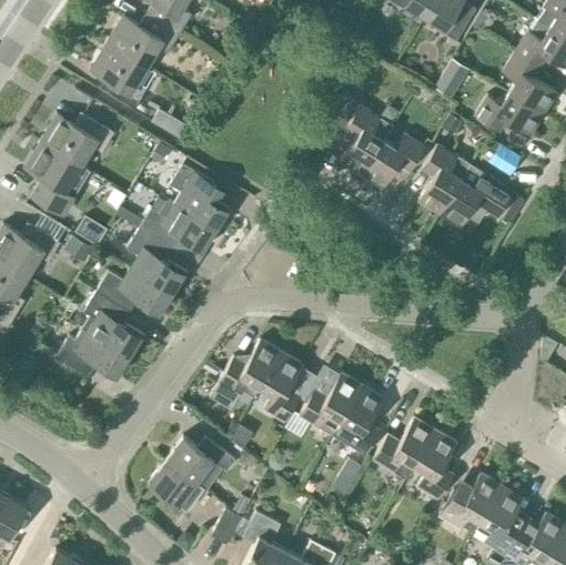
[(148,14),(181,34),(193,14),(184,9),(189,0),(150,0),(154,2),(148,14)]
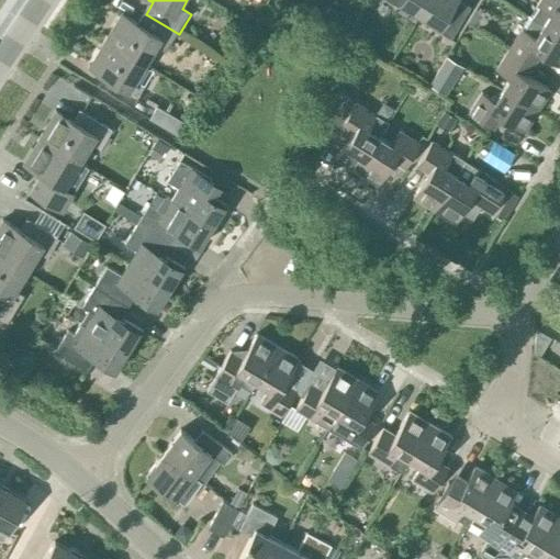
[(323,0),(306,0),(303,7),(316,13),(323,0)]
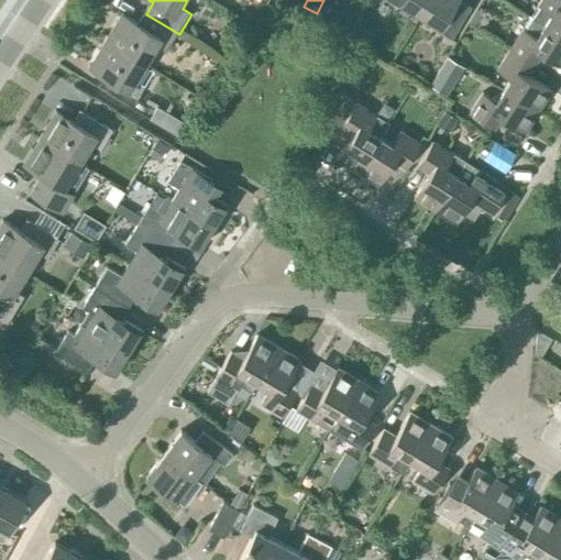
[(422,17),(431,0),(386,0),(400,9),(403,4),(422,17)]
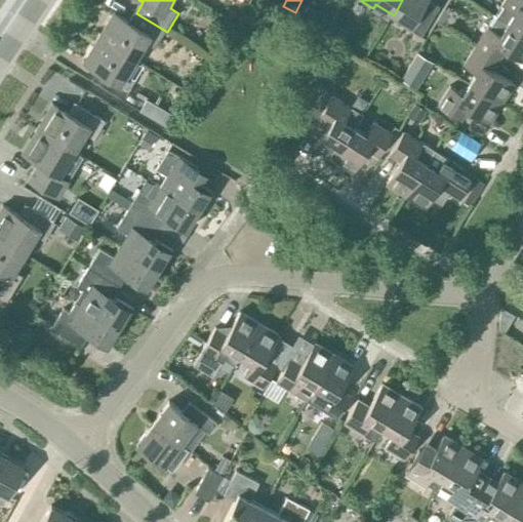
[(402,0),(394,15),(412,28),(410,31),(423,39),(441,8),(429,1),(430,0),(402,0)]
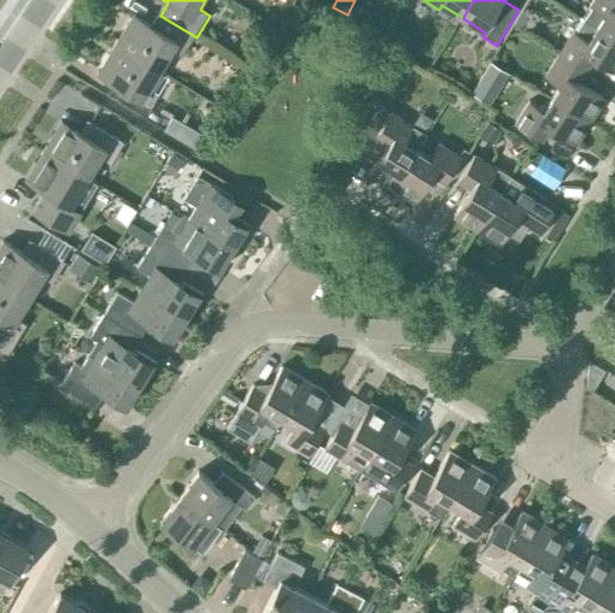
[(597,30),(614,41),(614,0),(596,0),(591,9),(605,17),(597,30)]
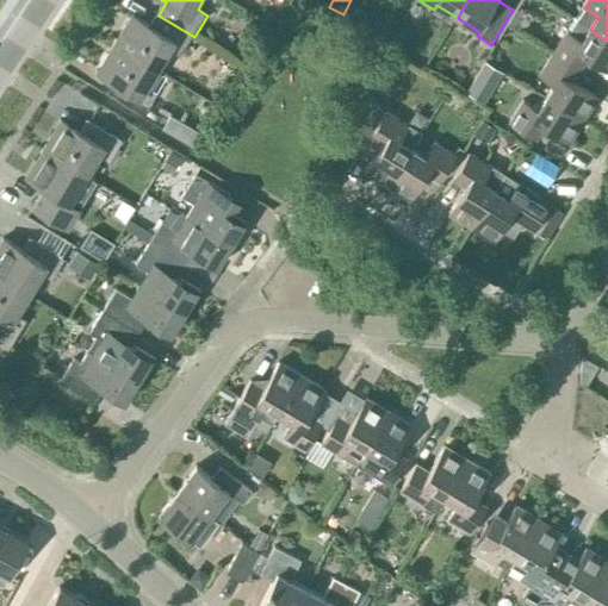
[(132,17),(115,45),(159,73),(172,52),(181,58),(194,37),(159,16),(150,29),(132,17)]
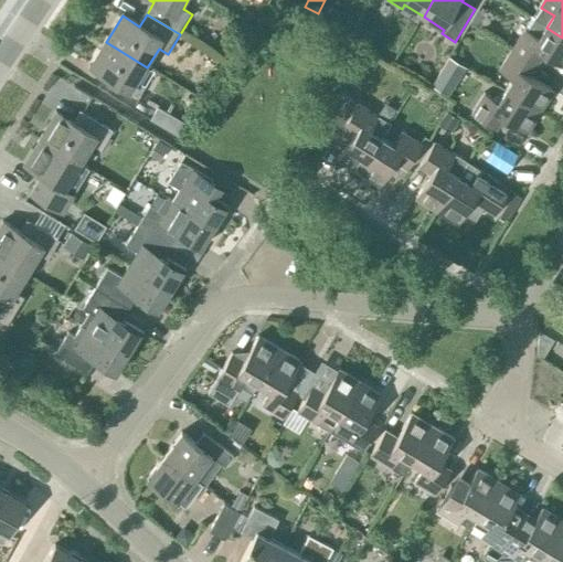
[(562,38),(546,28),(540,39),(527,30),(513,51),(538,66),(545,55),(562,66),(562,38)]
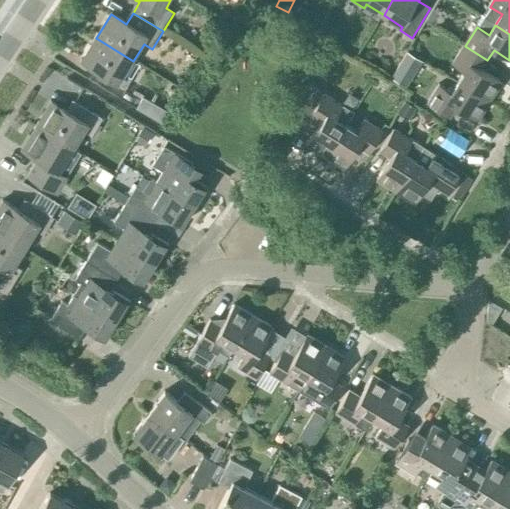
[(133,61),(96,38),(82,62),(127,90),(133,80),(125,75),(133,61)]
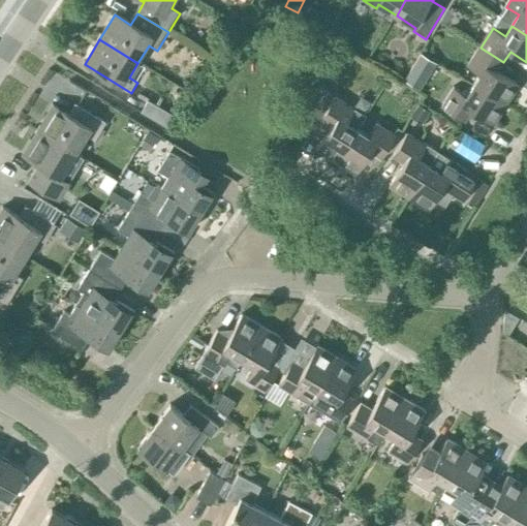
[(503,62),(481,48),(468,67),(481,75),(473,87),(506,106),(519,87),(497,72),(503,62)]
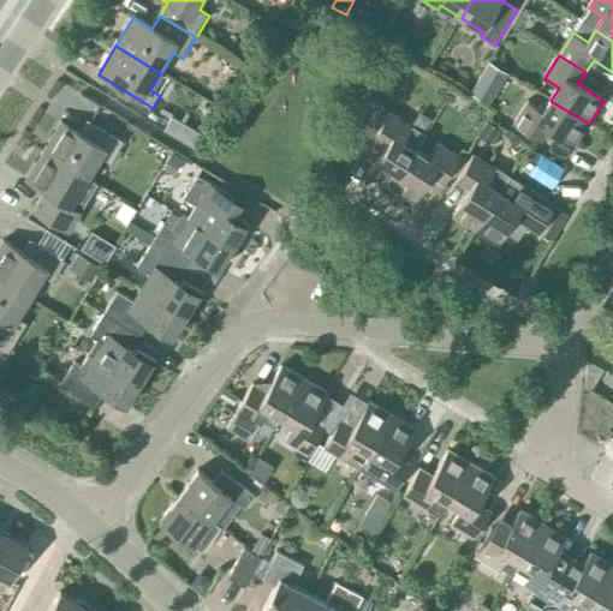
[(575,147),(589,124),(551,101),(543,112),(530,102),(515,126),(542,143),(549,130),(575,147)]
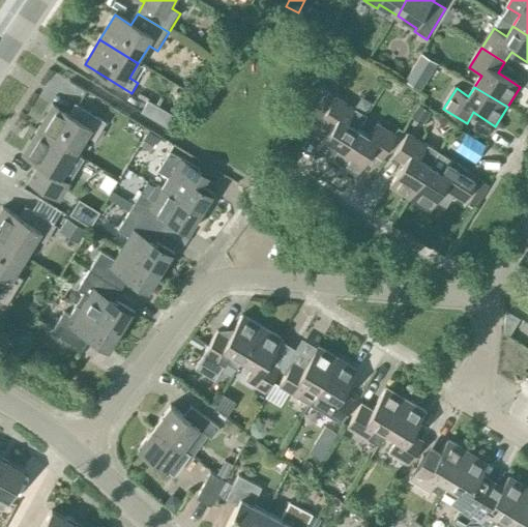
[(339,164),(360,130),(368,118),(336,98),(322,122),(332,128),(319,151),(339,164)]
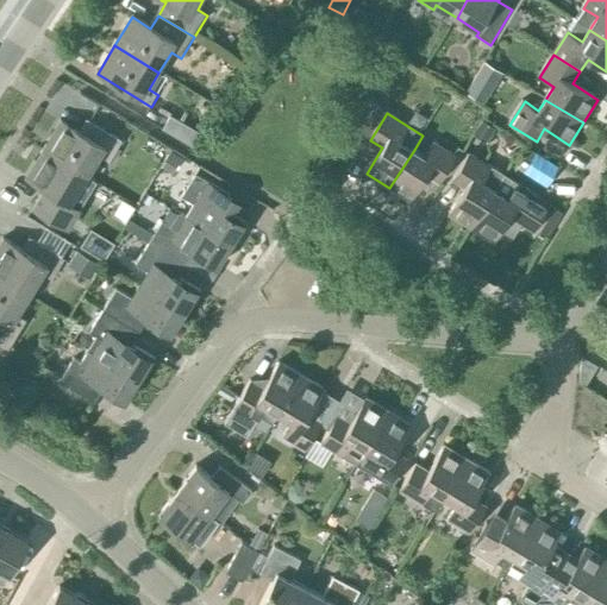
[(200,134),(171,117),(163,131),(192,149),(200,134)]
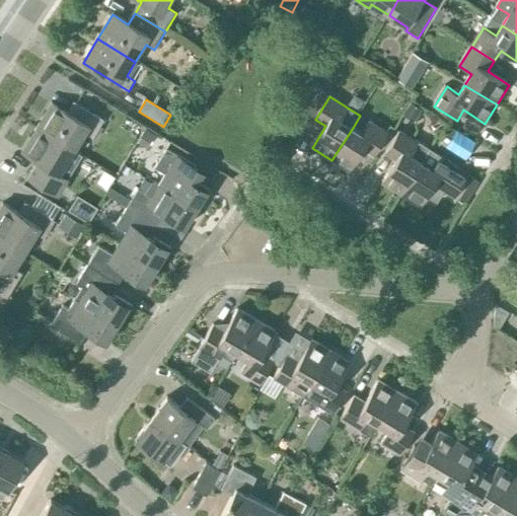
[(38,128),(75,152),(86,135),(94,139),(104,122),(74,103),(68,114),(53,104),(38,128)]
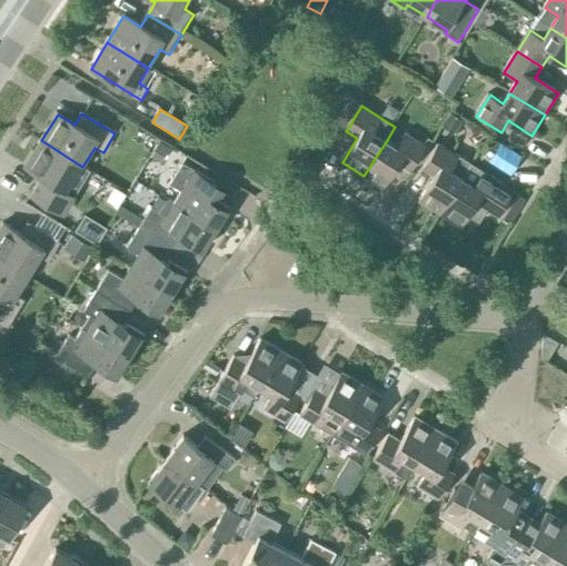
[(387,140),(364,176),(384,188),(399,165),(410,171),(426,148),(406,135),(398,147),(387,140)]
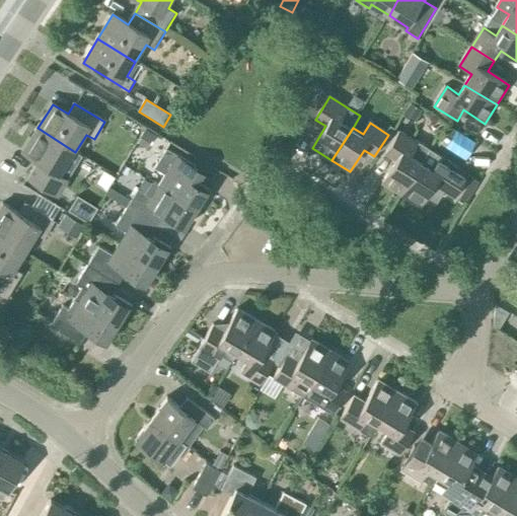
[(477,145),(450,127),(438,145),(466,162),(477,145)]
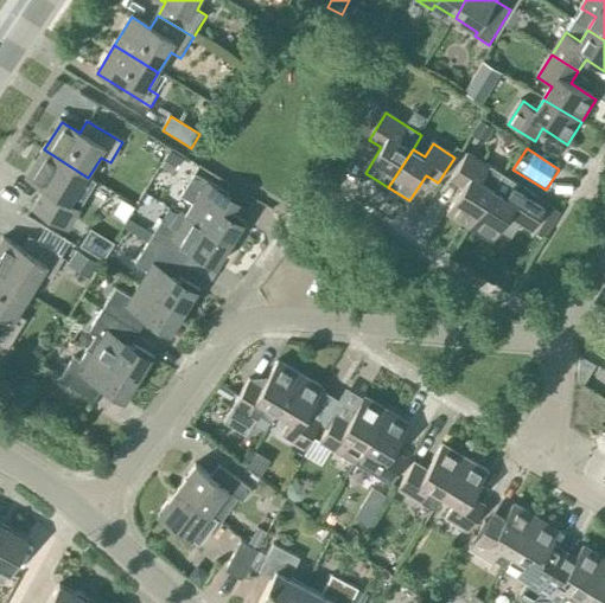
[(88,178),(44,149),(26,179),(45,190),(33,210),(69,231),(72,224),(97,184),(88,178)]
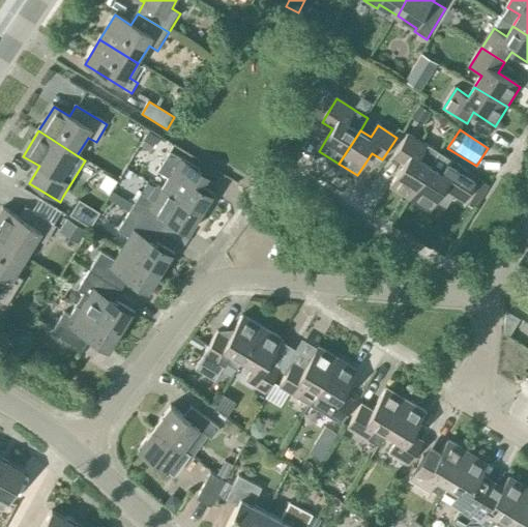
[(391,186),(411,199),(439,154),(429,147),(409,135),(394,158),(405,165),(391,186)]
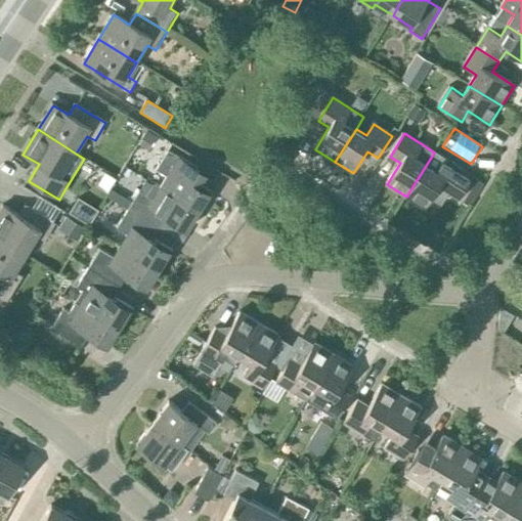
[(168,178),(161,189),(202,214),(214,194),(192,181),(200,169),(170,150),(157,171),(168,178)]
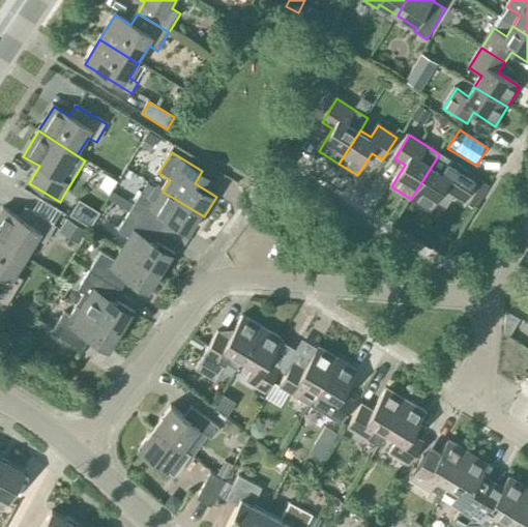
[(450,162),(439,154),(411,199),(430,211),(436,203),(446,209),(455,197),(465,204),(479,180),(450,162)]
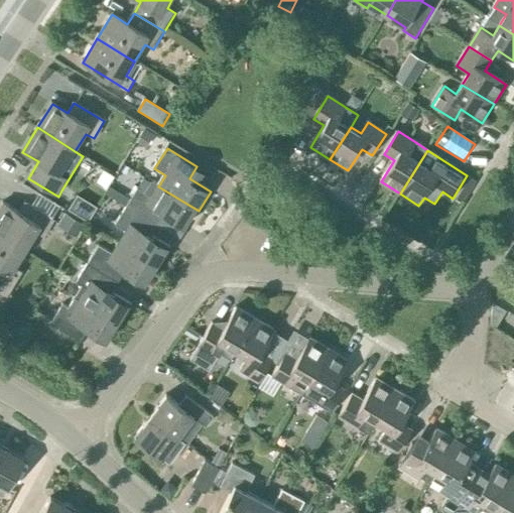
[(110,180),(125,190),(137,171),(122,162),(110,180)]
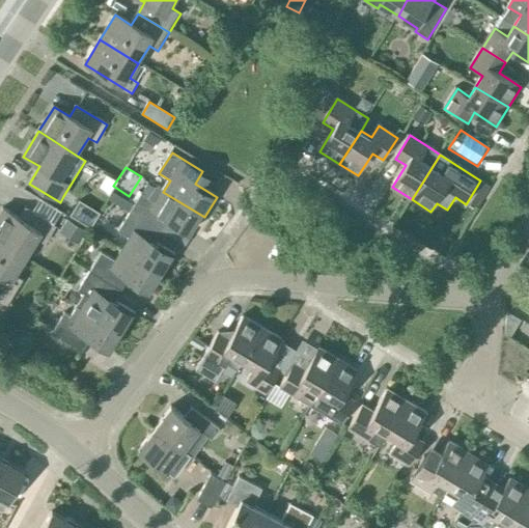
[(204,217),(163,192),(157,188),(149,199),(142,195),(131,214),(163,233),(169,223),(193,238),(204,217)]
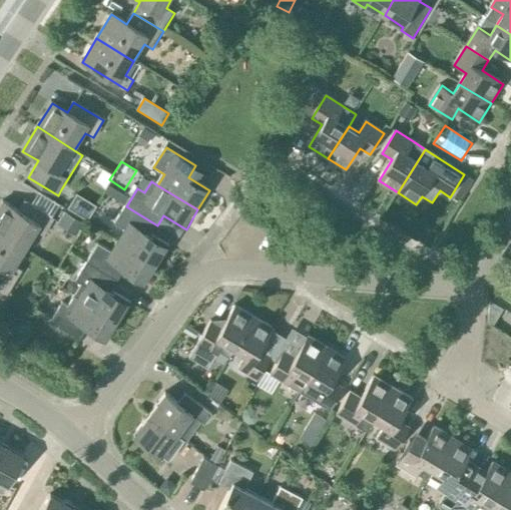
[(82,210),(89,199),(75,190),(68,202),(82,210)]
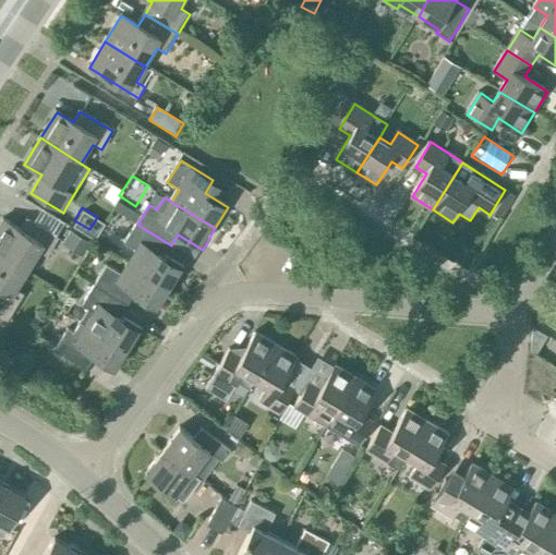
[(0,227),(0,254),(28,272),(40,253),(49,258),(60,239),(27,219),(21,231),(3,220),(0,227)]
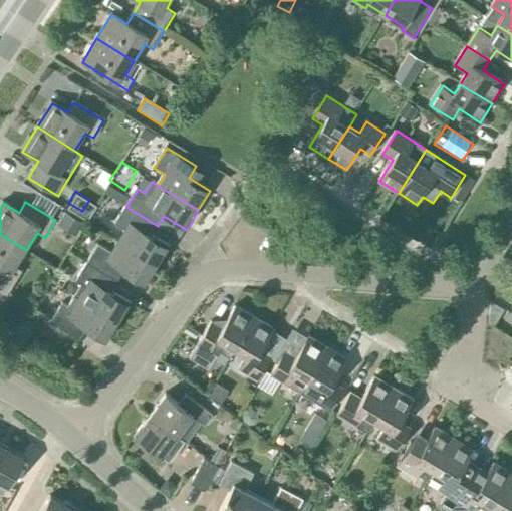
[(158,226),(126,207),(115,225),(126,232),(119,243),(160,267),(171,248),(151,236),(158,226)]
